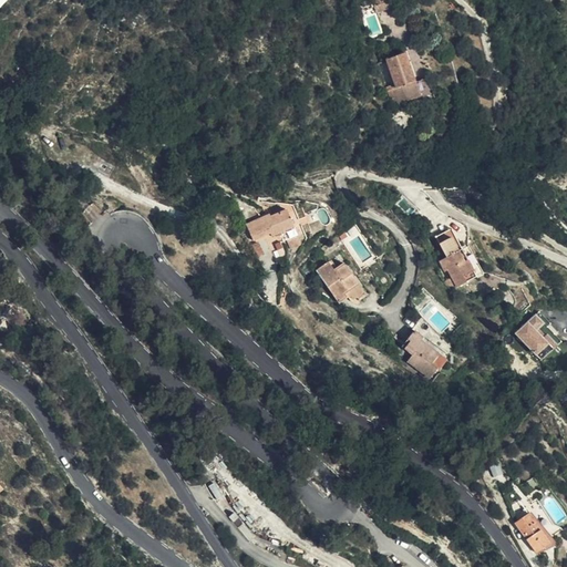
[(371,0),(375,10),(381,7),(379,0),(371,0)]
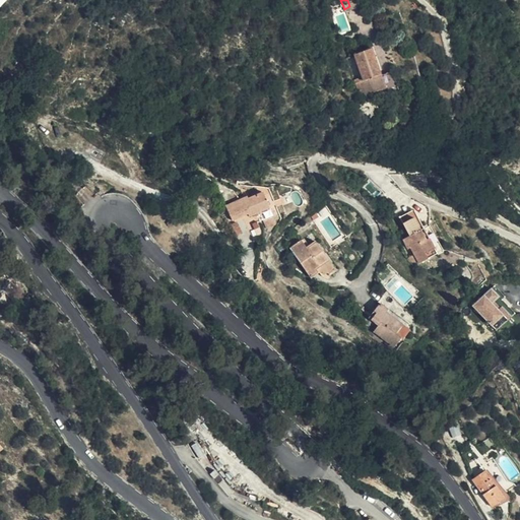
[(347,0),(349,6),(344,9),(345,12),(362,6),(360,0),(347,0)]
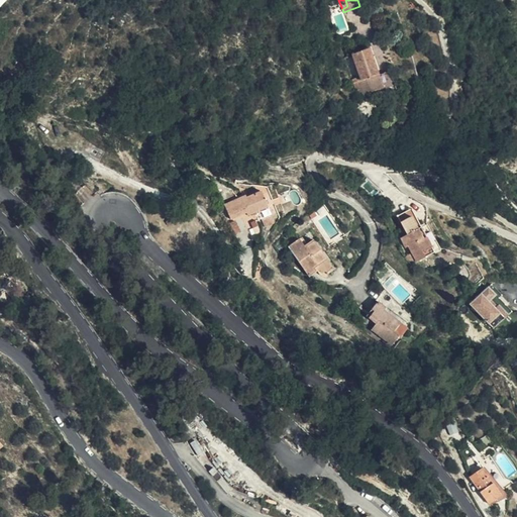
[(385,87),(380,75),(379,75),(370,48),(352,55),(360,77),(362,80),(354,82),(360,98),(363,97),(362,95),(385,87)]
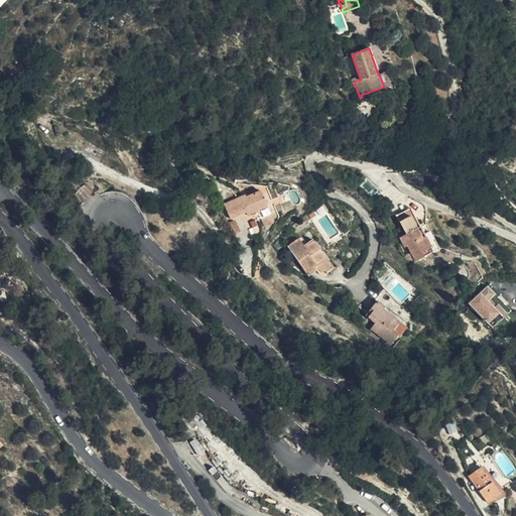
[(389,71),(379,75),(384,87),(386,94),(395,90),(389,71)]
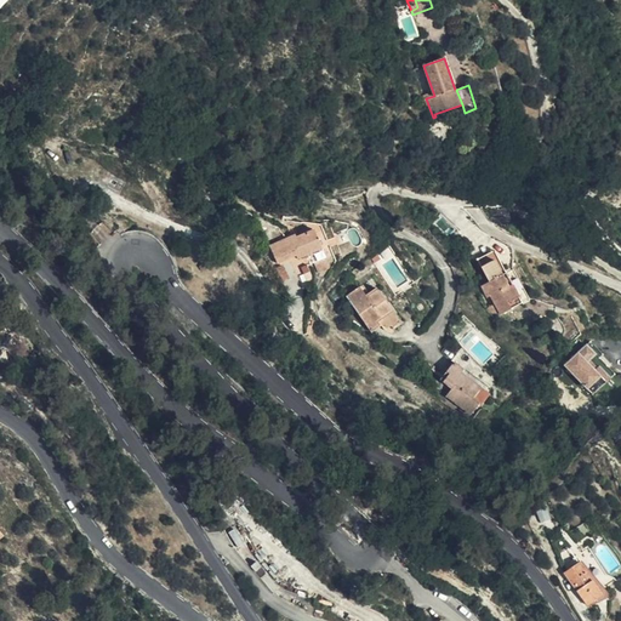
[(440,216),(438,217),(433,223),(450,239),(457,232),(440,216)]
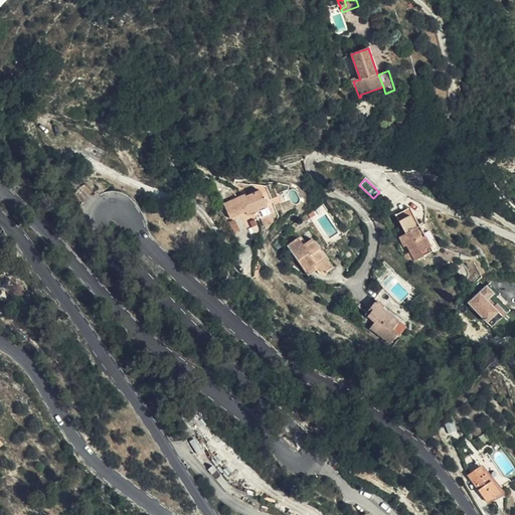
[(260,190),(245,196),(244,194),(223,202),(230,218),(245,212),(247,214),(251,212),(254,219),(270,212),(260,190)]
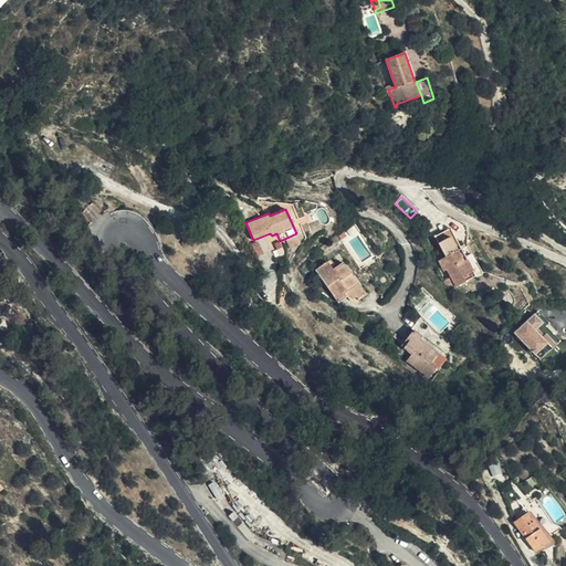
[(435,236),(438,242),(450,237),(458,250),(461,248),(451,228),(435,236)]
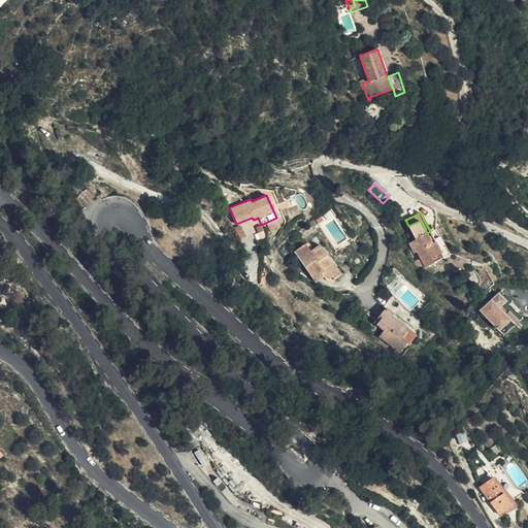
[(420,221),(408,226),(416,239),(408,242),(415,253),(417,252),(425,267),(443,257),(430,231),(427,233),(420,221)]
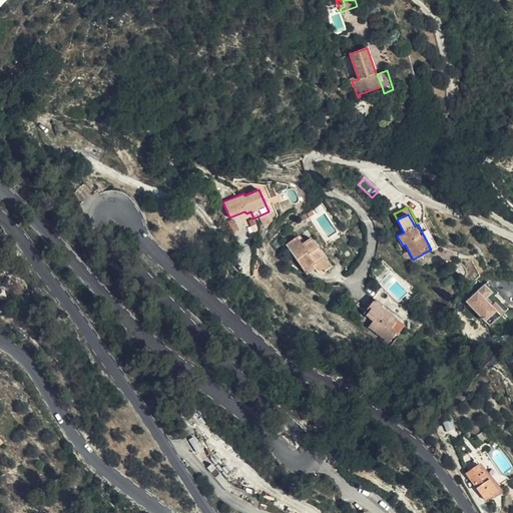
[(329,264),(311,238),(302,244),(297,237),(287,244),(307,274),(317,268),(320,271),(329,264)]
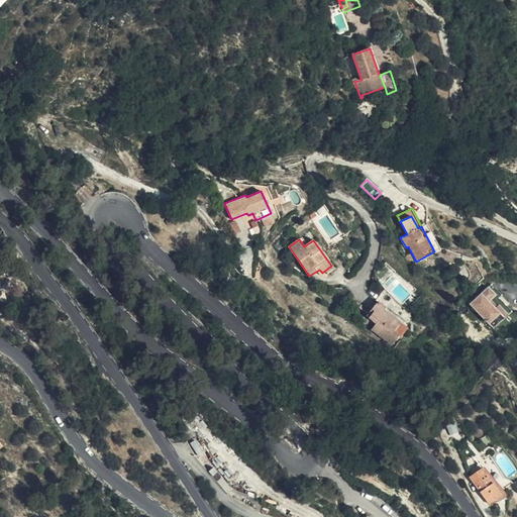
[(489,288),(472,306),(491,325),(502,314),(492,304),(498,297),(489,288)]
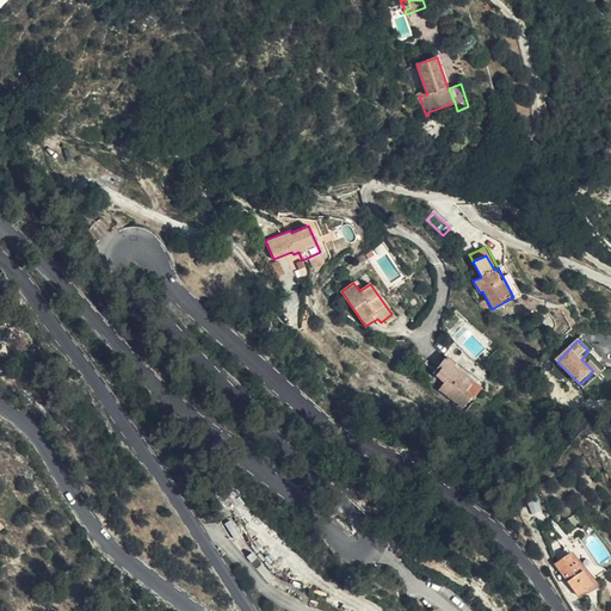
[(456,363),(446,356),(433,374),(444,382),(439,389),(463,408),(479,387),(454,366),(456,363)]
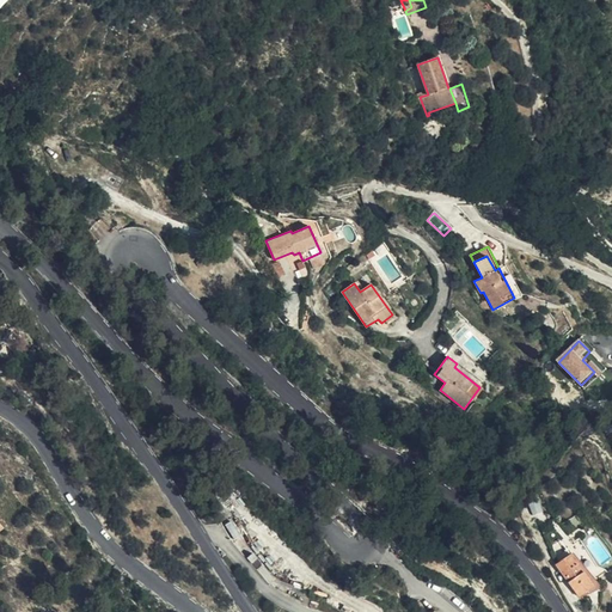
[(532,514),(542,512),(538,500),(528,503),(532,514)]
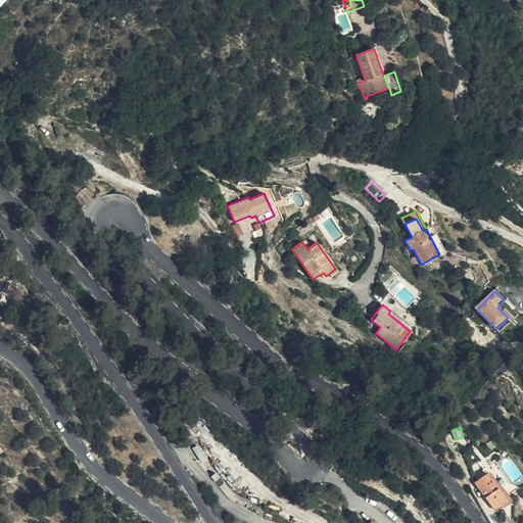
[(507,500),(488,474),(475,483),(494,510),(507,500)]
